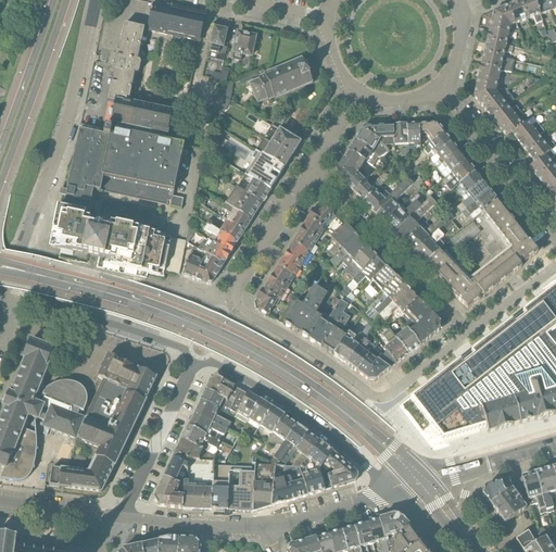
[(147,23),(144,34),(199,46),(201,36),(201,35),(206,11),(153,0),(148,24),(147,23)]
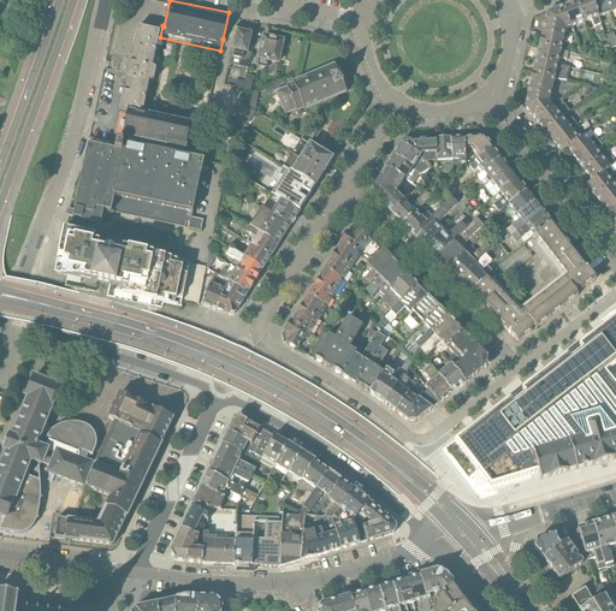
[(570,24),(576,22),(585,19),(578,0),(570,0),(568,1),(557,6),(561,16),(567,15),(570,24)]
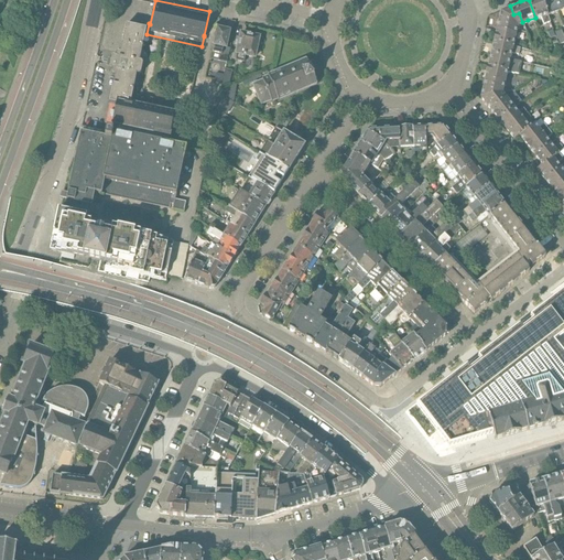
[(550,19),(548,12),(543,0),(529,0),(535,18),(542,14),(544,21),(550,19)]
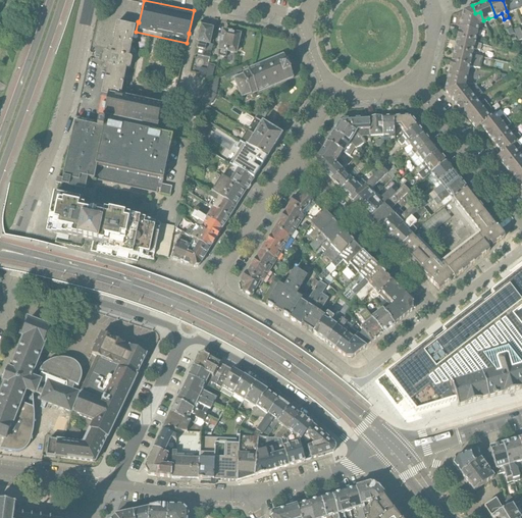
[(503,0),(507,11),(519,7),(516,0),(503,0)]
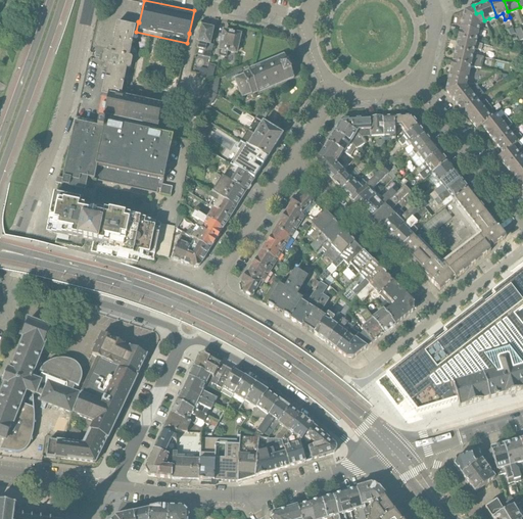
[(480,25),(480,21),(484,20),(481,12),(476,13),(473,5),(465,8),(461,26),(469,27),(470,22),(480,25)]
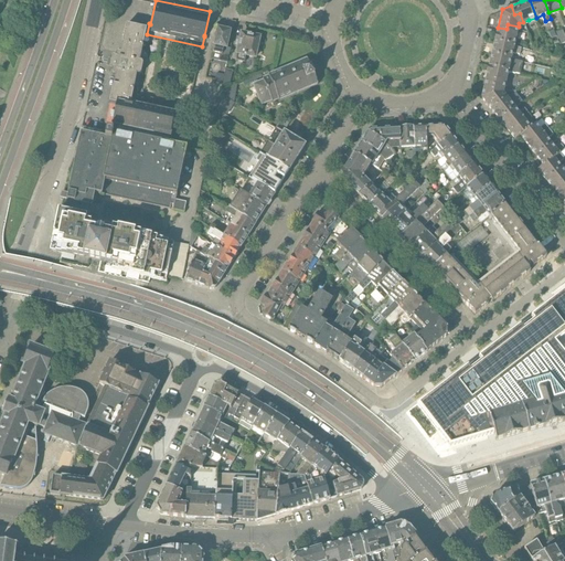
[(117,102),(131,101),(137,72),(139,72),(141,70),(144,61),(142,59),(140,59),(147,25),(127,21),(120,49),(118,49),(117,53),(113,53),(109,66),(114,67),(113,72),(116,73),(109,99),(117,102)]
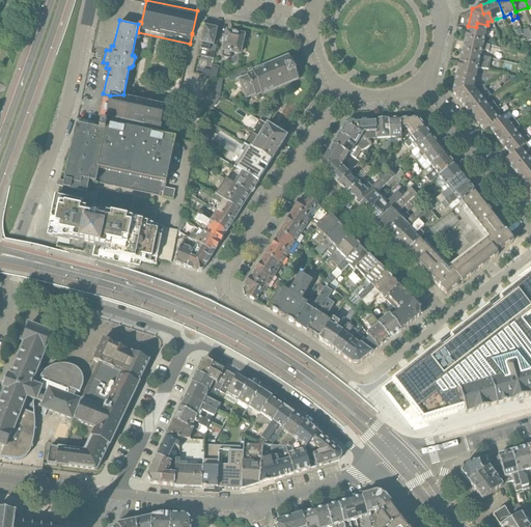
[(465,37),(483,40),(487,25),(477,23),(476,27),(468,26),(465,37)]
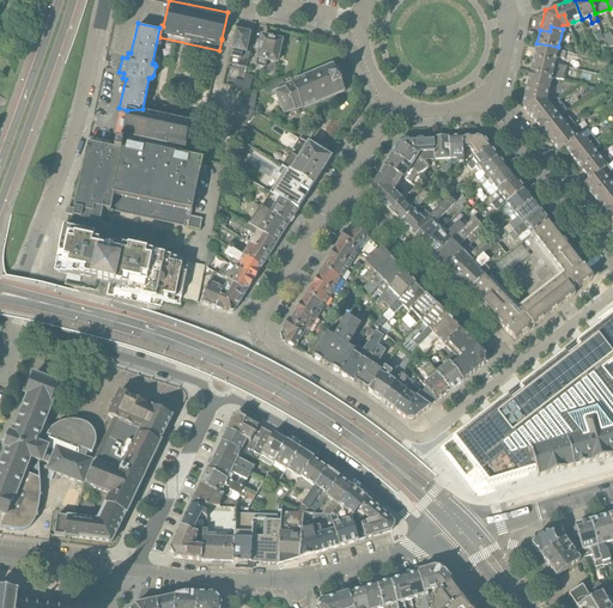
[(237,28),(232,47),(230,60),(240,61),(241,55),(248,58),(250,48),(246,48),(250,30),(237,28)]
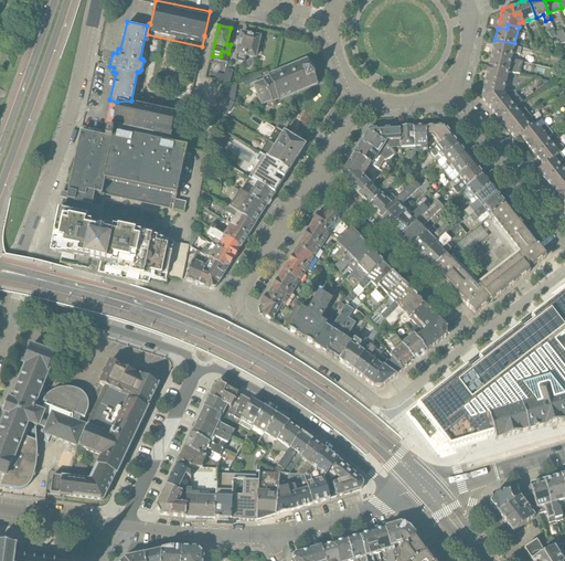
[(242,30),(237,52),(236,56),(245,59),(246,54),(255,55),(259,34),(242,30)]
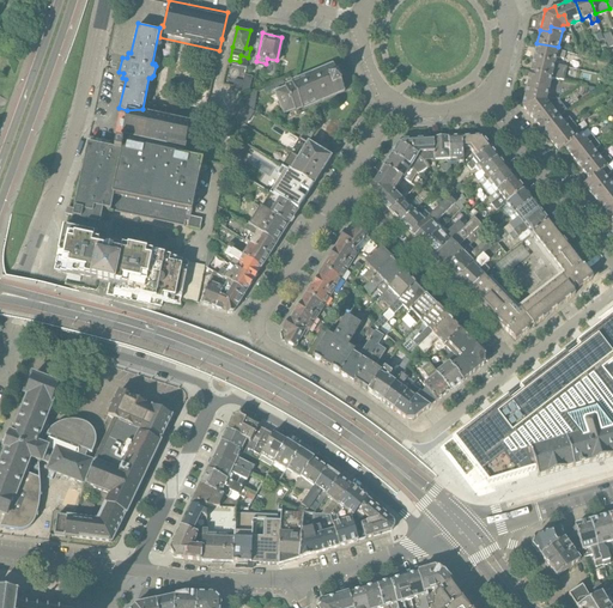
[(534,58),(554,61),(557,54),(565,56),(566,49),(558,47),(536,43),(534,58)]
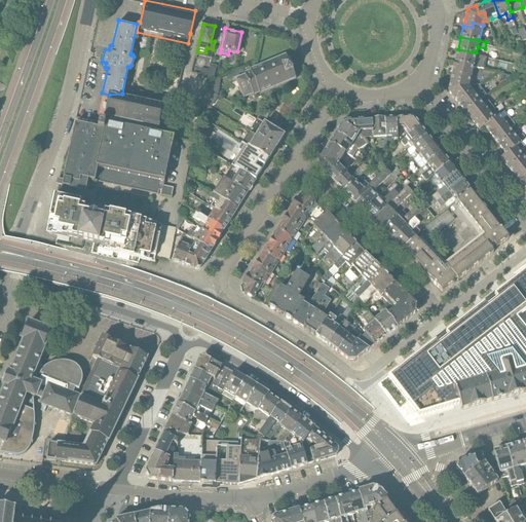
[(455,60),(474,64),(484,67),(487,54),(476,52),(458,49),(455,60)]
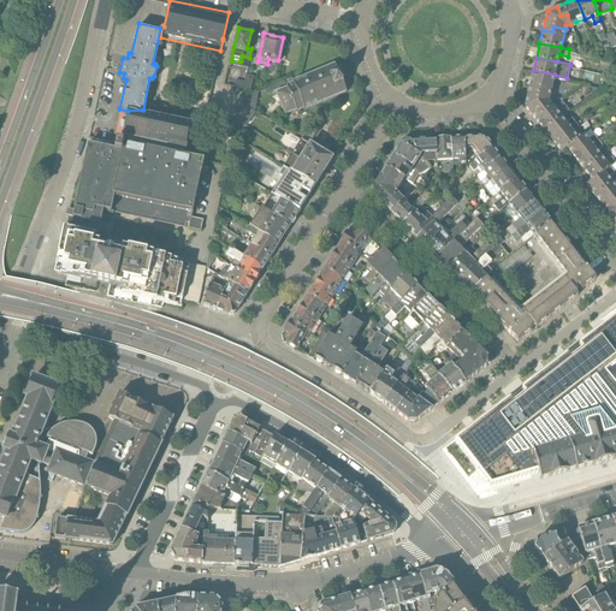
[(277,88),(286,111),(297,106),(297,107),(304,105),(304,106),(347,88),(336,60),(294,78),(294,79),(286,82),(288,84),(277,88)]
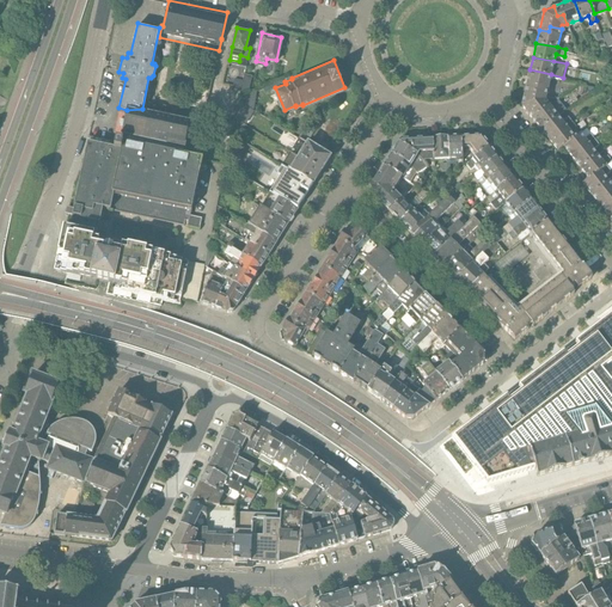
[(233,83),(242,85),(245,71),(240,69),(239,77),(234,75),(233,83)]
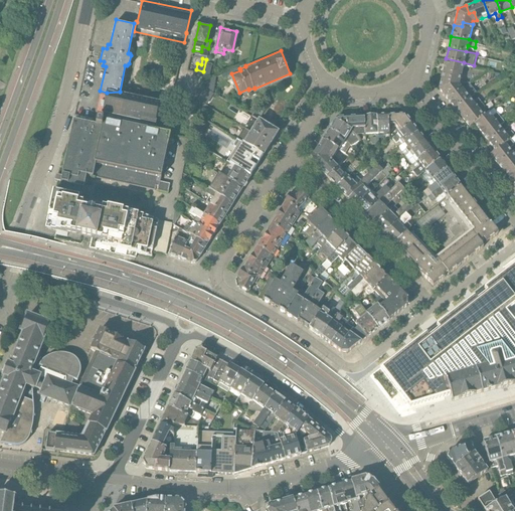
[(450,77),(460,79),(464,62),(446,58),(444,69),(452,71),(450,77)]
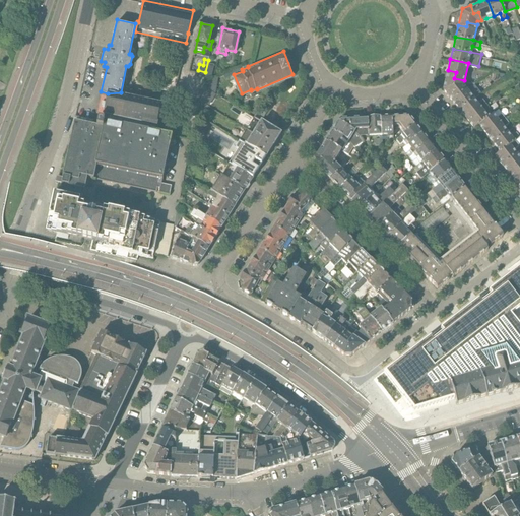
[(205,72),(204,75),(210,73),(213,61),(208,60),(206,65),(205,72)]
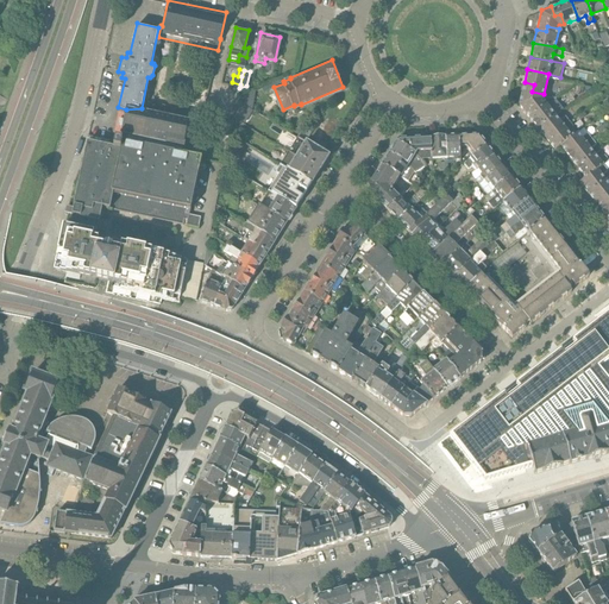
[(538,108),(546,101),(542,98),(544,94),(532,92),(534,85),(525,82),(520,102),(526,111),(535,104),(538,108)]
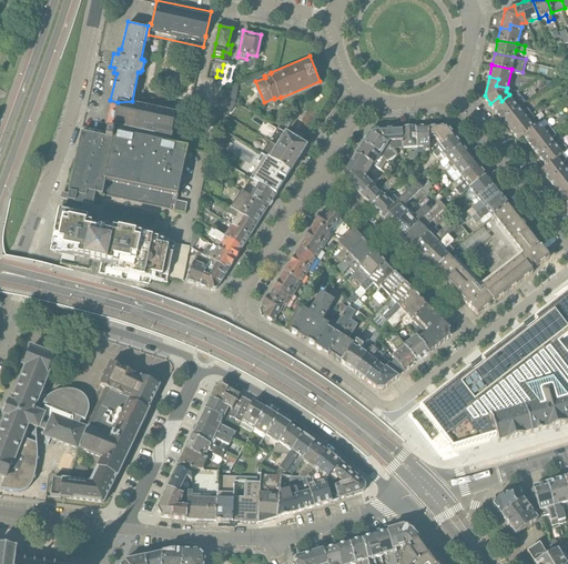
[(239,84),(229,82),(226,92),(236,94),(239,84)]
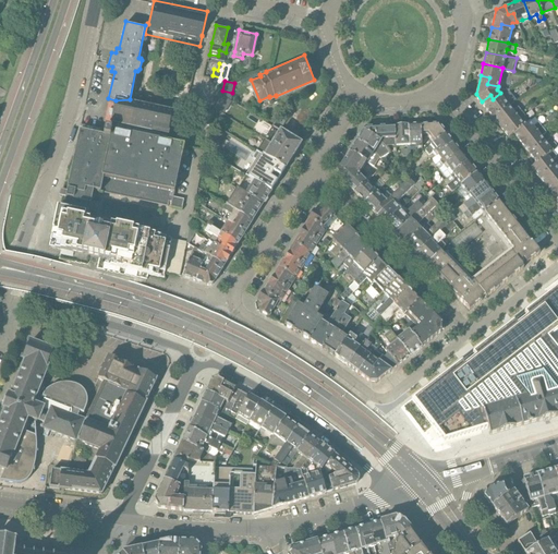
[(493,116),(509,103),(517,97),(509,87),(500,93),(493,99),(490,95),(482,101),(493,116)]
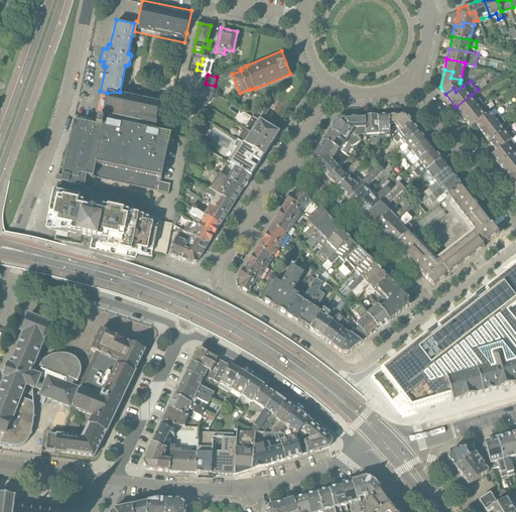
[(201,96),(210,100),(216,89),(207,85),(201,96)]
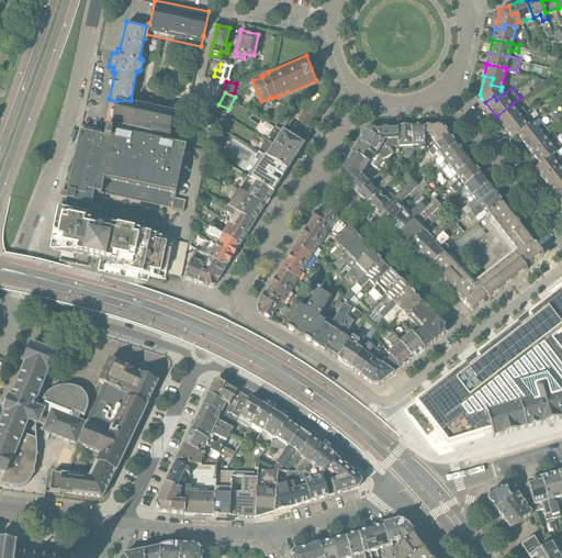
[(131,100),(116,101),(112,121),(170,134),(171,130),(170,130),(172,119),(182,120),(186,102),(173,100),(173,99),(153,95),(152,104),(131,100)]
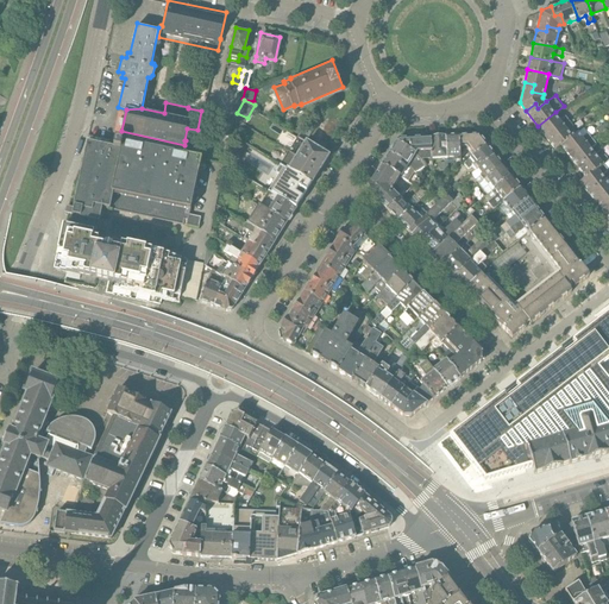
[(538,126),(546,137),(570,119),(565,113),(559,118),(556,112),(538,126)]
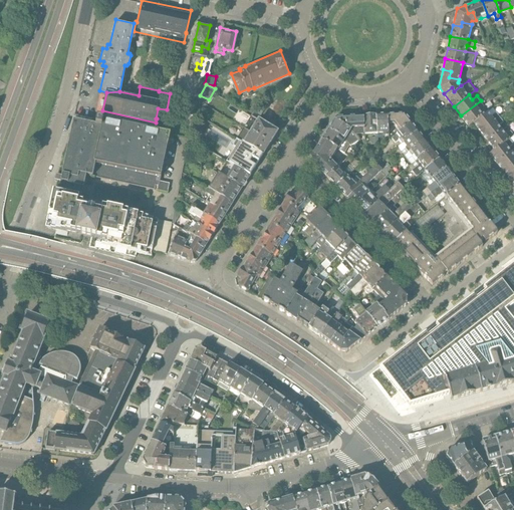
[(469,124),(474,120),(488,109),(488,108),(487,109),(484,105),(484,104),(481,100),(461,115),(469,124)]
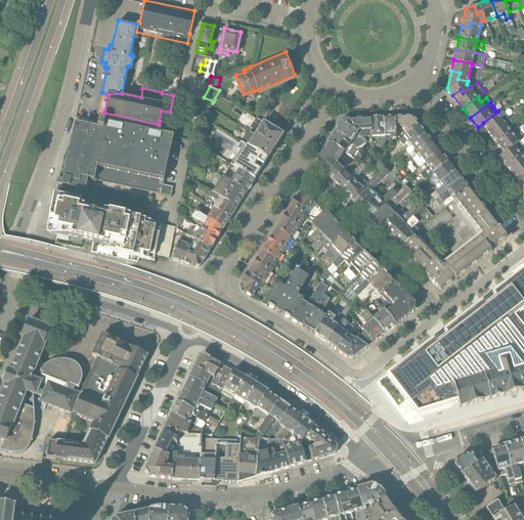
[(483,123),(489,132),(510,117),(506,113),(500,116),(497,112),(483,123)]
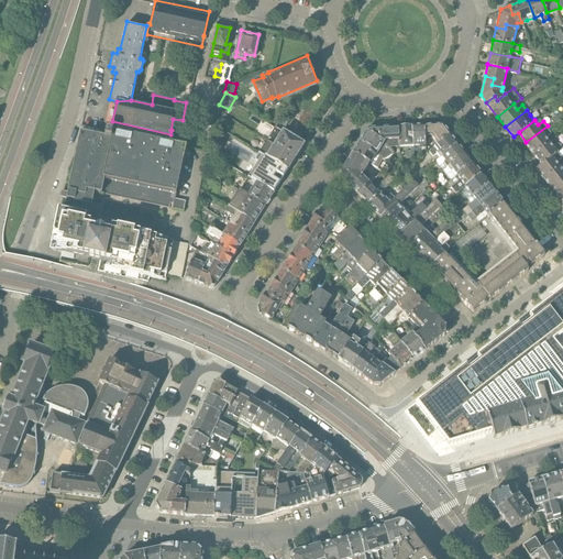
[(438,141),(450,131),(443,122),(424,123),(426,133),(431,133),(438,141)]
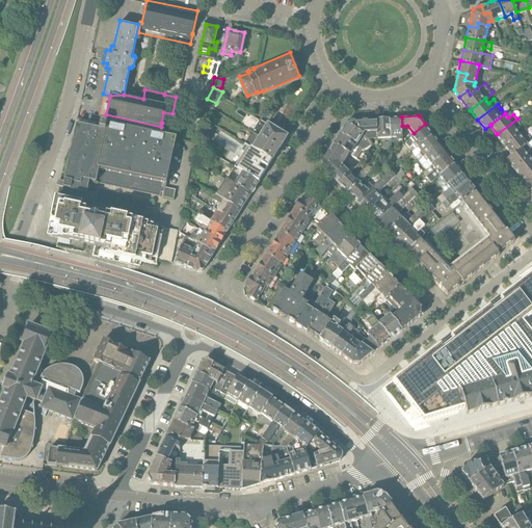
[(390,117),(391,138),(403,137),(402,126),(401,116),(390,117)]
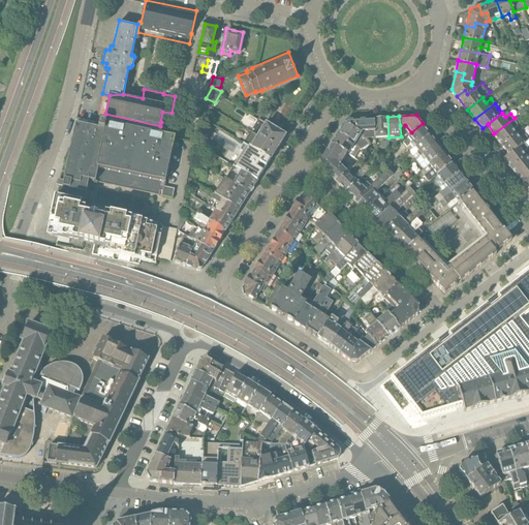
[(344,123),(365,135),(365,132),(375,132),(374,117),(346,119),(344,123)]
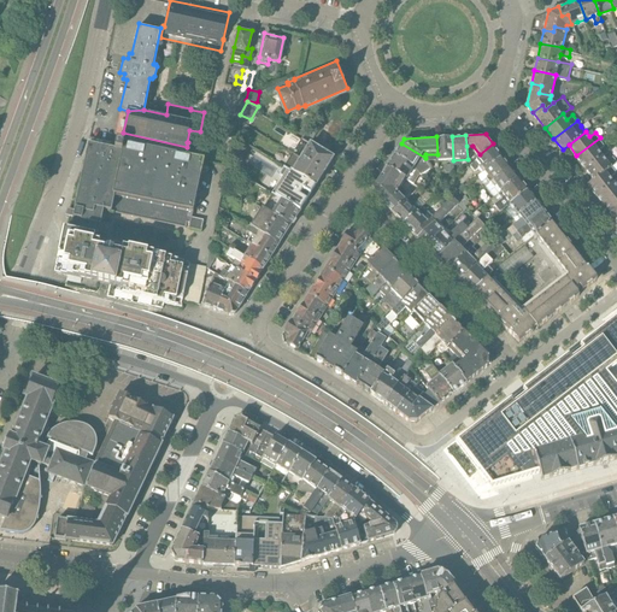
[(454,169),(453,160),(452,136),(436,136),(438,154),(438,158),(446,158),(447,169),(454,169)]
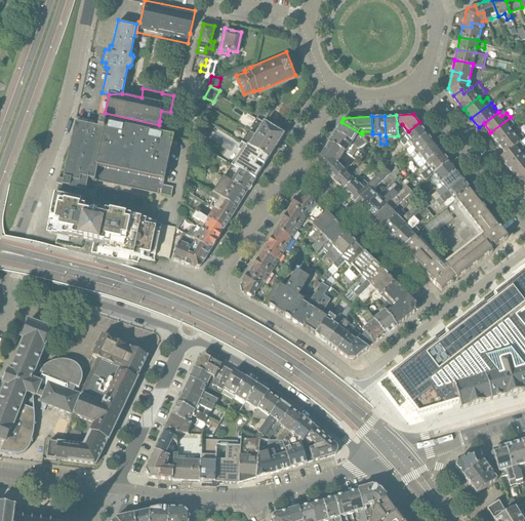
[(249,128),(276,145),(283,132),(264,120),(263,120),(256,117),(249,128)]
